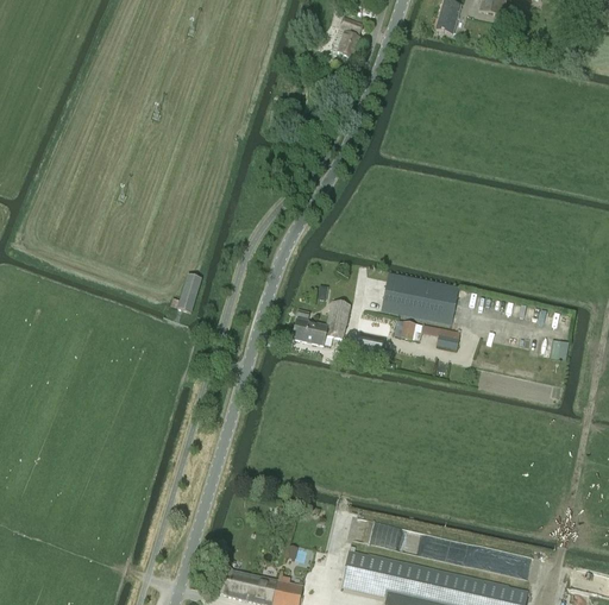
[(460,5),(444,0),(435,29),(440,30),(440,31),(443,32),(444,31),(452,33),(460,5)]
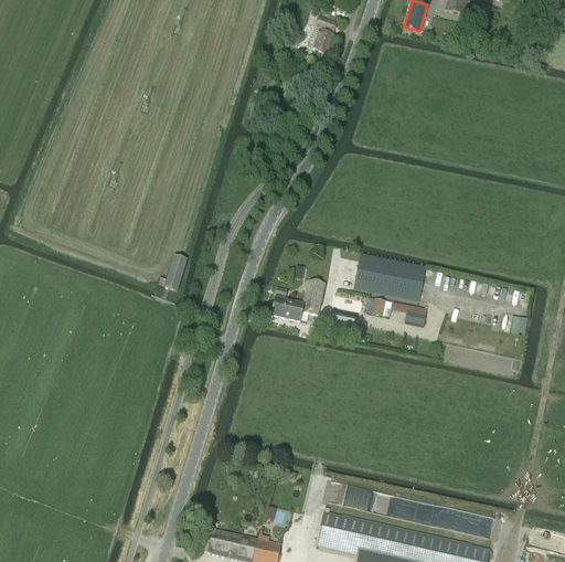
[(445,0),(444,9),(466,14),(468,0),(445,0)]
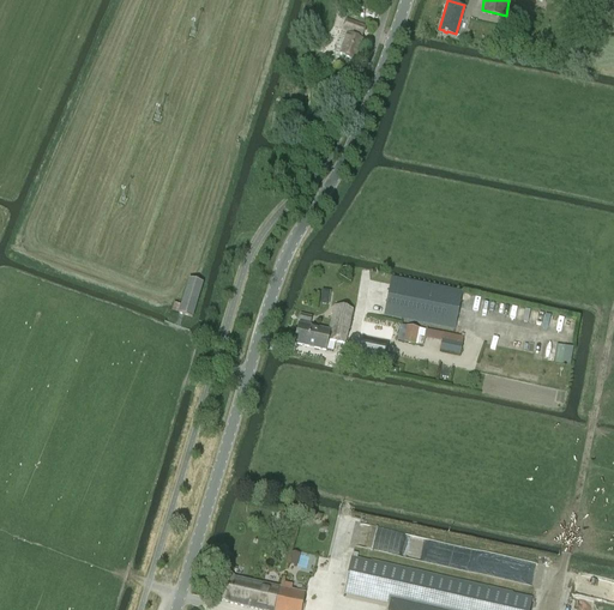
[(365,25),(347,18),(343,28),(348,30),(341,52),(356,58),(363,37),(361,36),(365,25)]
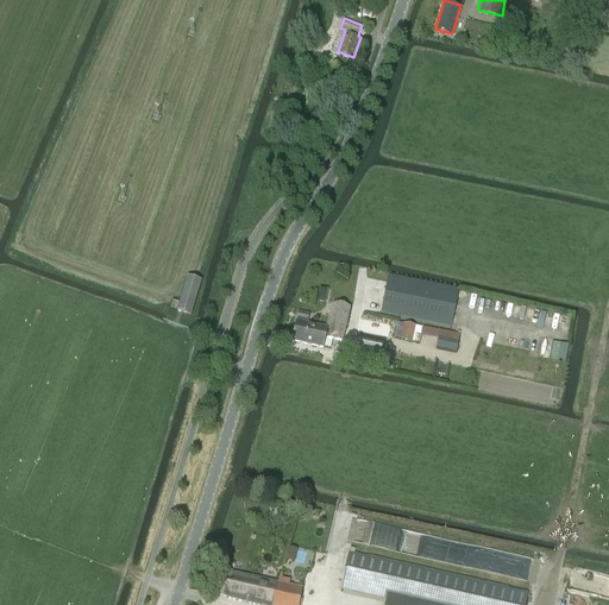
[(451,323),(459,287),(388,272),(381,309),(451,323)]
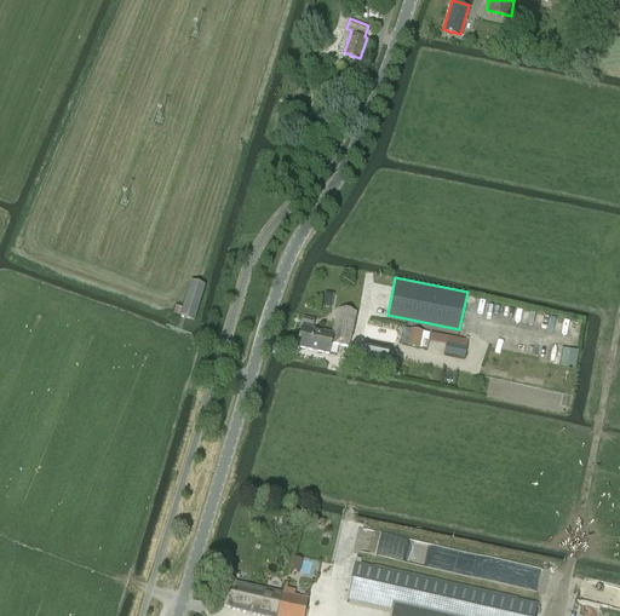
[(205,283),(191,280),(183,306),(176,304),(173,312),(194,318),(205,283)]
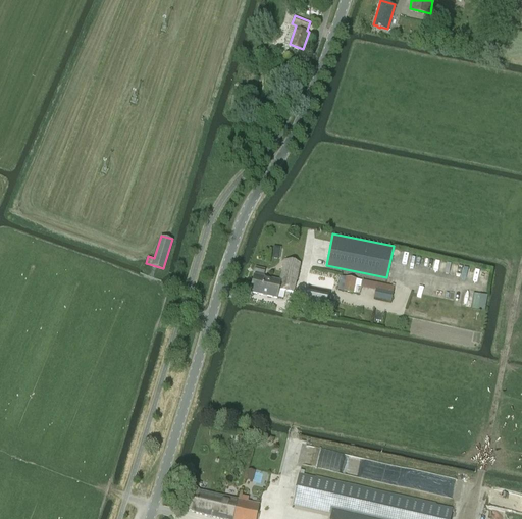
[(301,262),(284,258),(280,278),(263,274),(264,267),(256,265),(250,291),(277,296),(278,288),(282,289),(293,291),(296,277),(298,278),(301,262)]
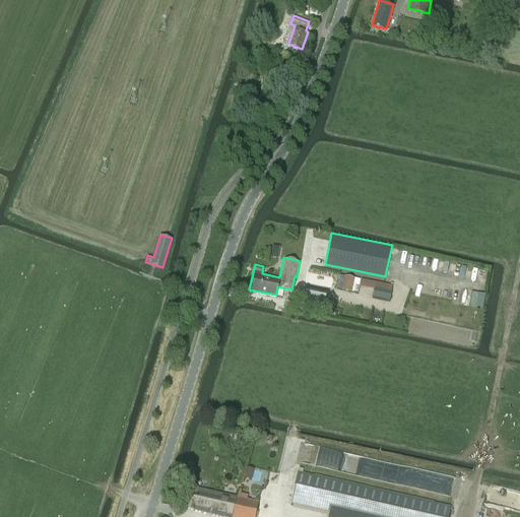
[(337,286),(358,292),(361,277),(340,273),(337,286)]
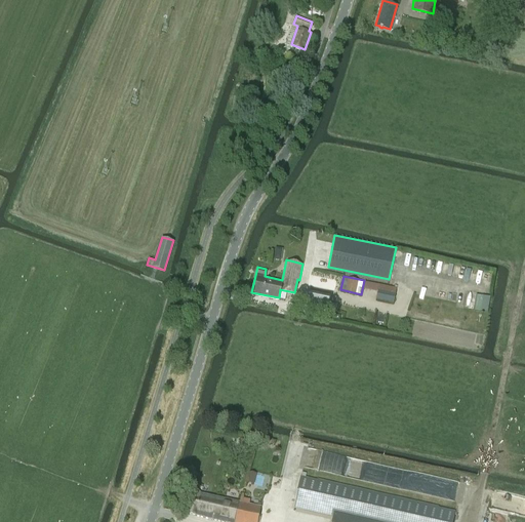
[(378,290),(376,296),(393,300),(395,292),(396,286),(379,283),(378,289),(378,290)]
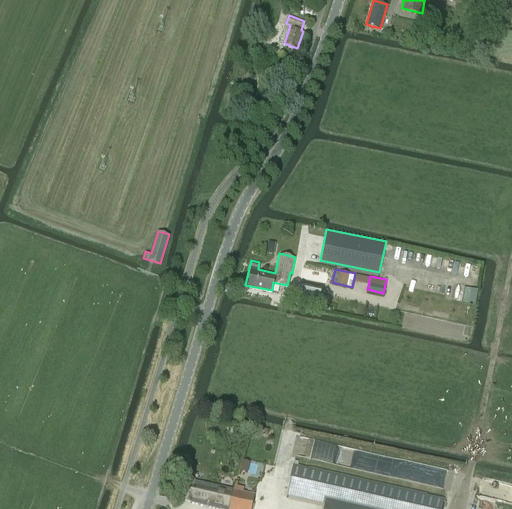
[(477,301),(477,286),(464,285),(464,300),(477,301)]
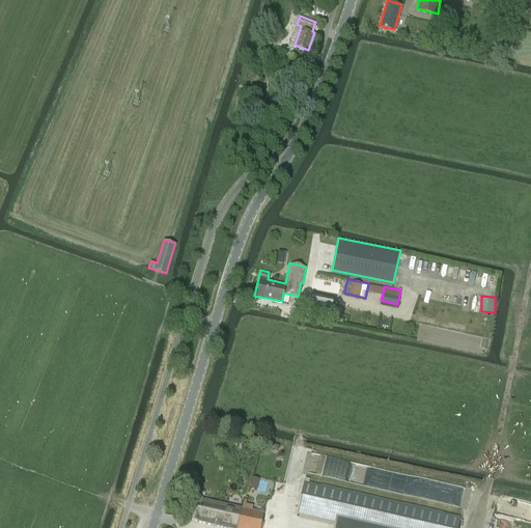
[(369,465),(365,483),(463,503),(466,483),(369,465)]
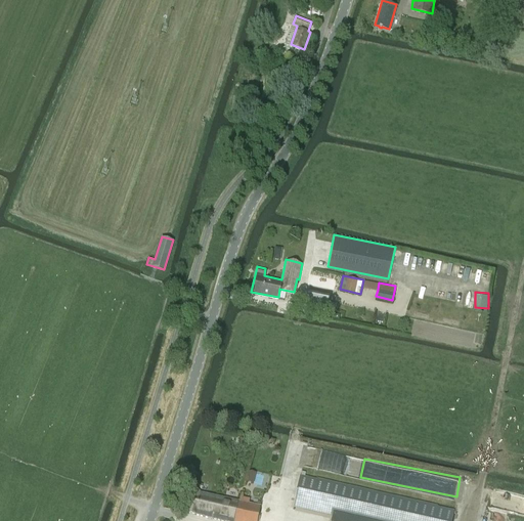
[(253,481),(256,470),(249,468),(247,479),(253,481)]
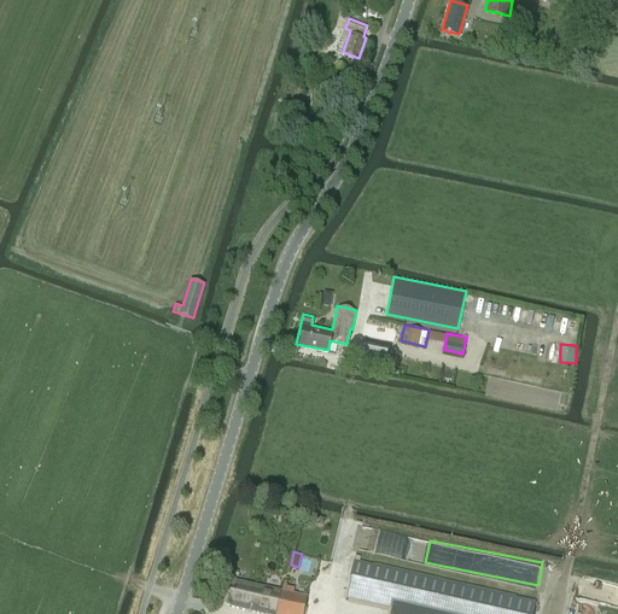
[(391,613),(531,613),(535,600),(353,559),(344,594),(394,604),(391,613)]
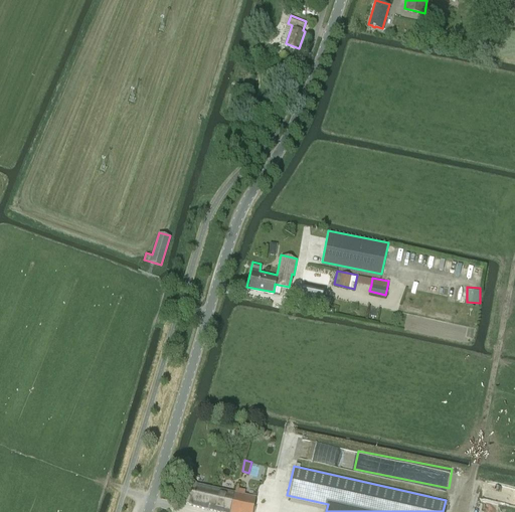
[(227,511),(228,511),(234,491),(196,482),(188,480),(183,502),(227,511)]
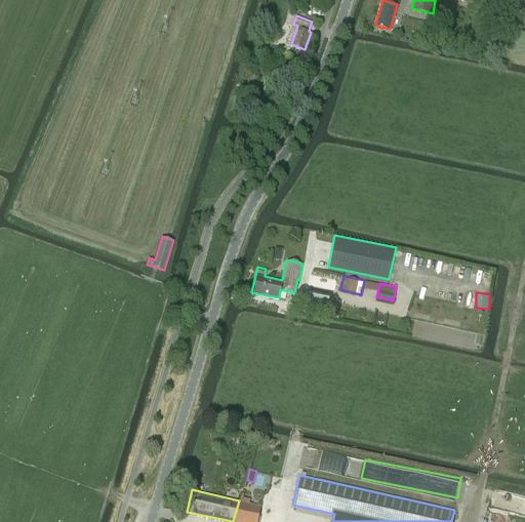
[(257,521),(260,506),(239,500),(233,521),(257,521)]
